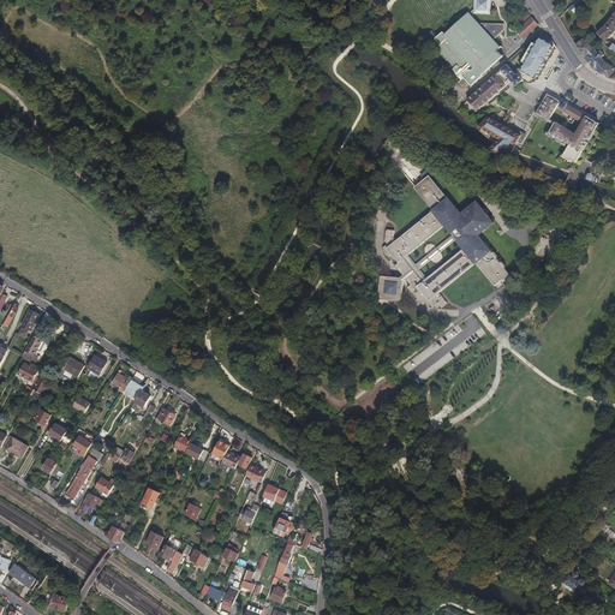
[(502,57),(495,48),(496,47),(469,15),(472,11),(488,12),(489,0),(488,0),(487,0),(472,0),(472,6),(466,12),(466,11),(443,31),(441,29),(434,36),(439,42),(436,43),(464,73),(461,75),(471,85),(483,76),(482,75),(502,57)]
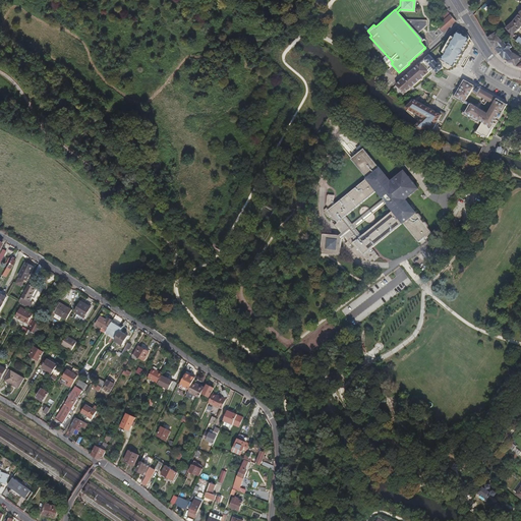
[(445,32),(457,20),(447,10),(439,18),(443,22),(439,25),(445,32)]
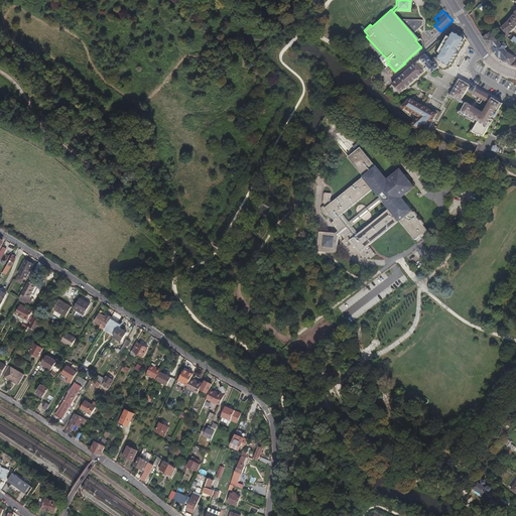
[(508,33),(509,33),(515,26),(515,10),(508,21),(502,27),(508,33)]
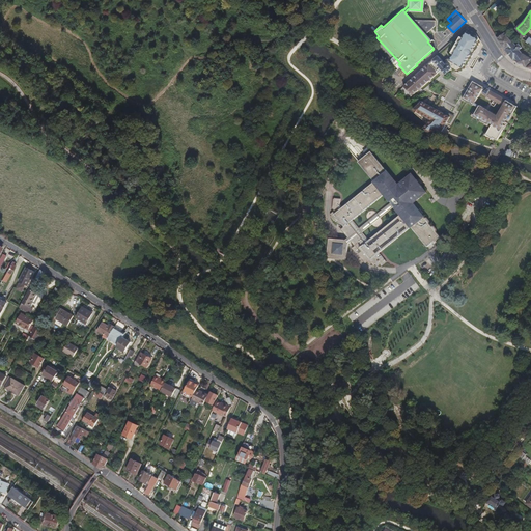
[(428,64),(404,86),(415,96),(443,71),(446,74),(451,70),(457,73),(465,70),(473,54),(471,53),(473,49),(476,51),(481,42),(477,34),(468,30),(463,38),(460,37),(451,53),(453,55),(450,60),(448,59),(444,62),(439,56),(434,60),(428,64)]
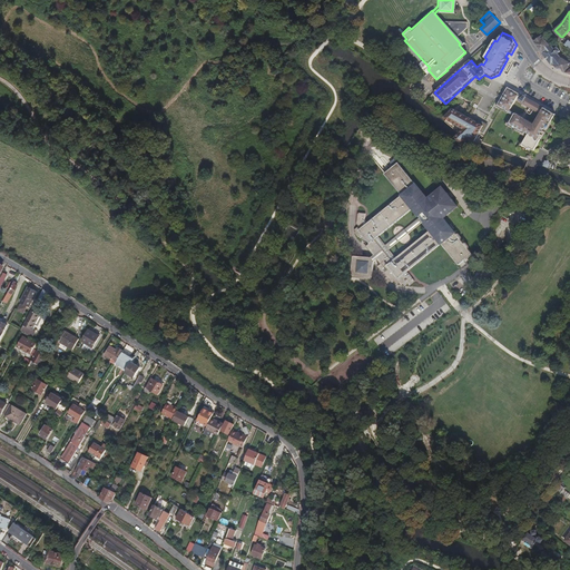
[(533,41),(551,65),(552,65),(559,60),(559,59),(561,58),(558,53),(561,51),(558,47),(554,49),(552,46),(550,46),(542,35),(533,41)]
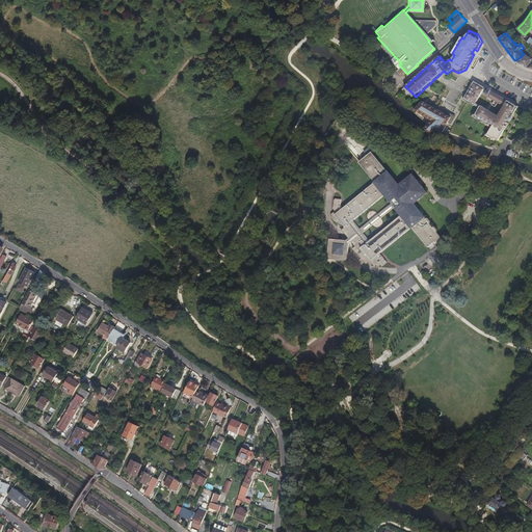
[(524,34),(522,36),(531,44),(531,38),(531,37),(525,34),(524,34)]
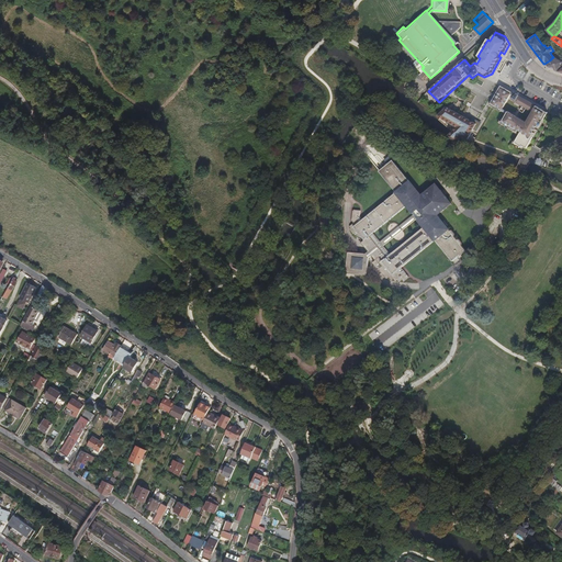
[(549,66),(554,57),(553,57),(551,58),(551,59),(544,64),(549,66)]
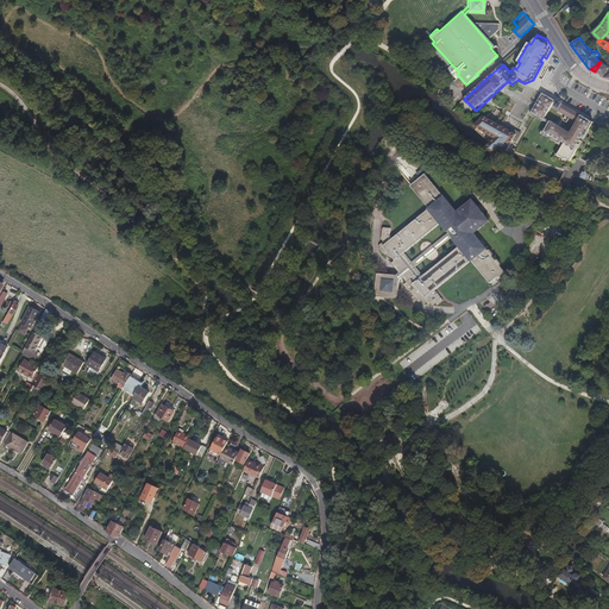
[(601,62),(595,71),(602,76),(606,77),(608,79),(608,66),(601,62)]
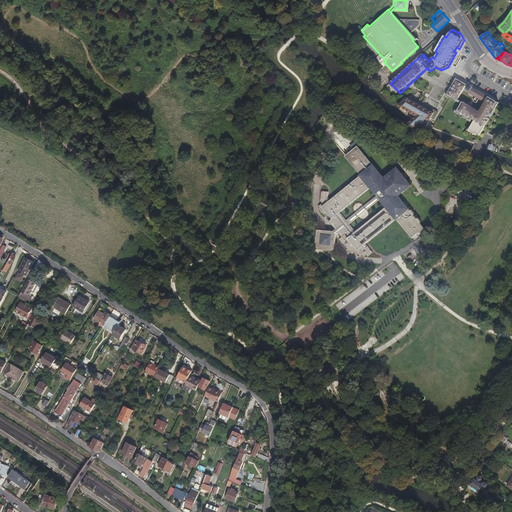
[(476,133),(480,135),(497,104),(493,102),(494,100),(488,96),(487,97),(485,95),(469,85),(466,89),(469,91),(468,93),(483,101),(483,100),(485,102),(480,112),(463,102),(462,102),(458,99),(466,85),(466,84),(461,81),(460,82),(455,80),(446,96),(456,102),(457,101),(461,104),(456,113),(470,121),(471,119),(475,121),(469,131),(475,134),(476,133)]
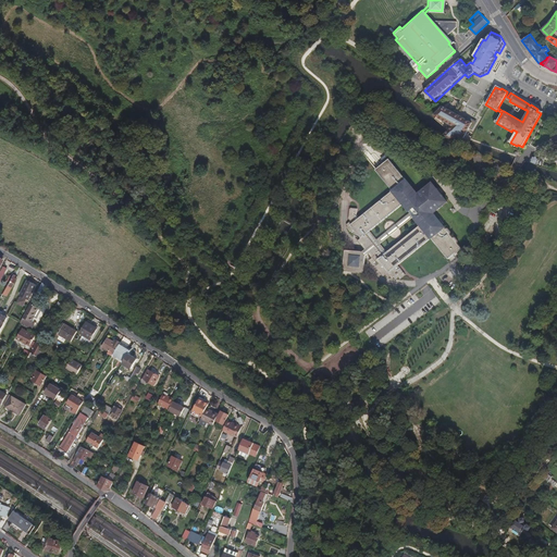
[(456,137),(457,137),(463,139),(469,128),(471,131),(477,122),(468,118),(466,120),(443,108),(436,116),(452,126),(448,131),(445,137),(448,139),(449,139),(450,140),(452,140),(453,141),(456,137)]
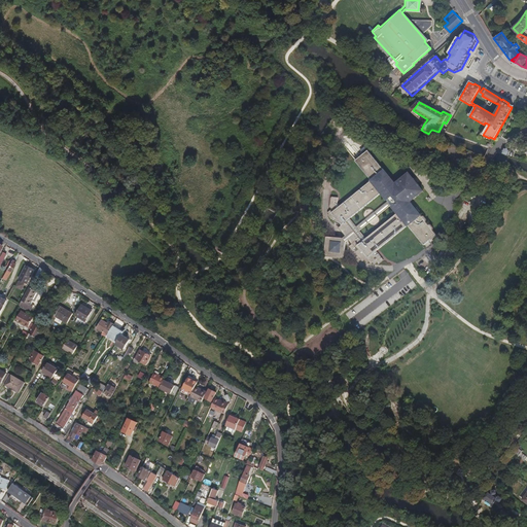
[(506,159),(510,151),(502,149),(500,156),(506,159)]
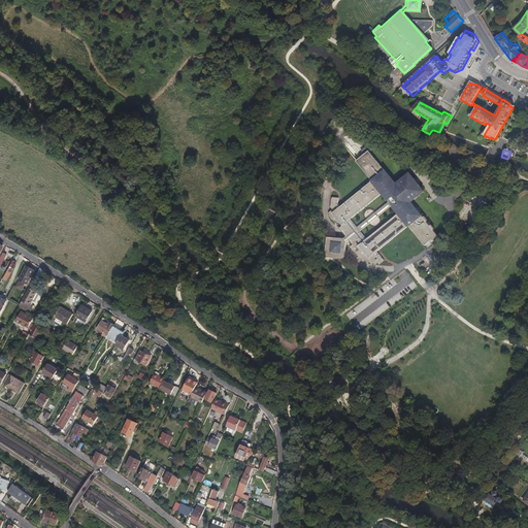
[(368,262),(370,261),(372,263),(373,262),(375,264),(378,262),(380,264),(385,260),(377,251),(408,225),(425,245),(437,235),(433,230),(430,225),(410,201),(424,190),(410,173),(397,185),(369,151),(357,161),(373,180),(341,206),(339,204),(339,198),(333,197),(333,198),(332,207),(333,209),(329,212),(331,215),(330,216),(333,220),(334,219),(335,221),(338,218),(343,225),(340,228),(348,236),(344,238),(327,237),(326,244),(332,245),(331,252),(333,252),(332,258),(345,259),(347,241),(350,239),(354,243),(351,246),(355,251),(363,261),(365,259),(368,262)]
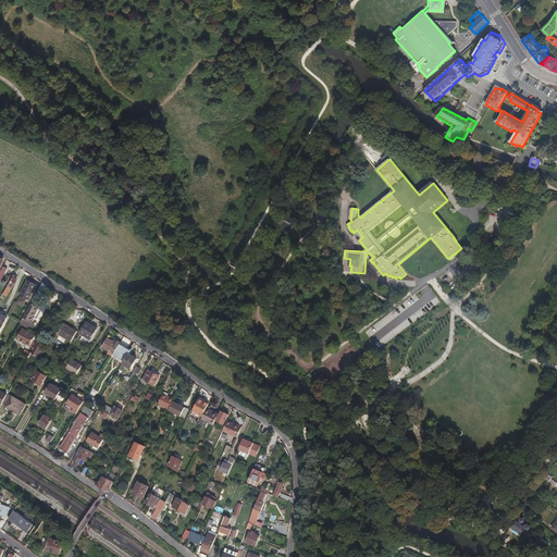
[(11,289),(15,281),(13,280),(14,276),(13,275),(7,286),(11,289)]
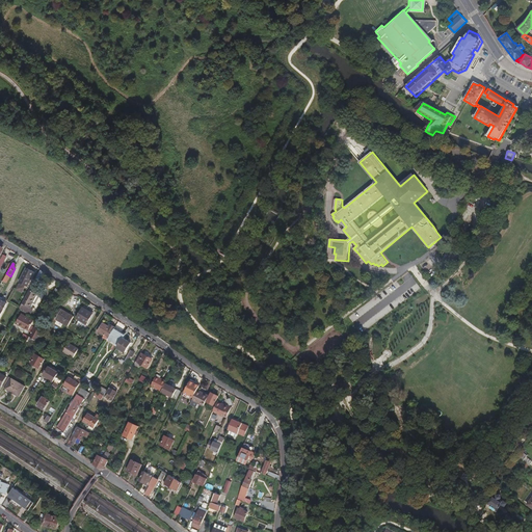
[(27,286),(35,273),(27,268),(20,282),(27,286)]
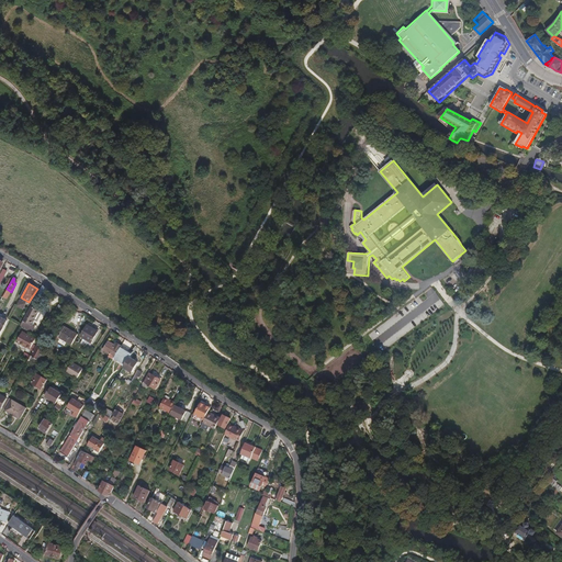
[(44,301),(49,290),(43,285),(36,298),(44,301)]
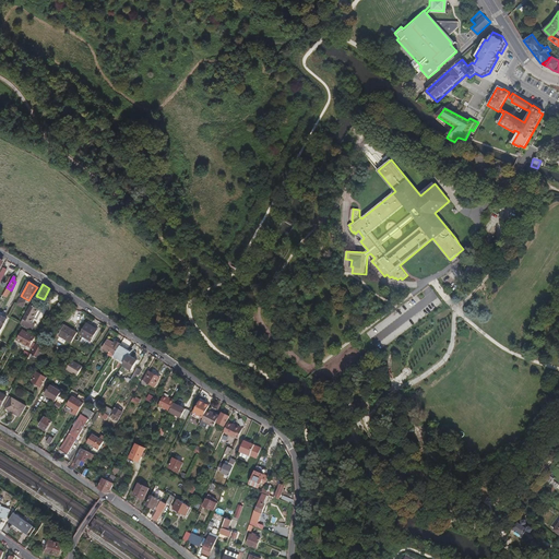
[(24,326),(27,329),(31,323),(34,317),(33,317),(38,307),(38,306),(37,305),(36,307),(32,305),(22,323),(25,325),(24,326)]
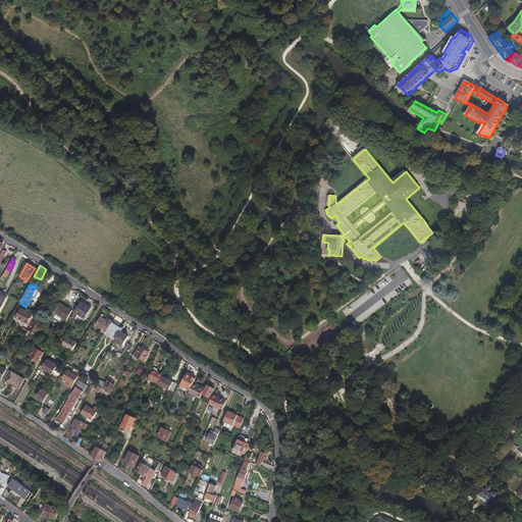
[(408,301),(422,294),(420,288),(406,295),(408,301)]
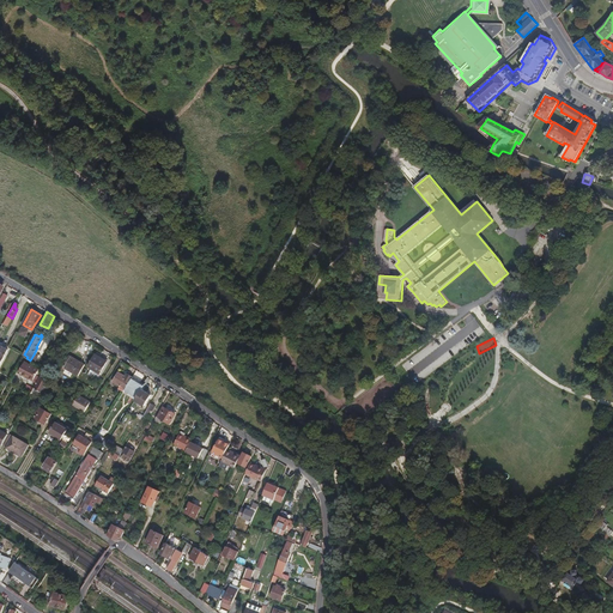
[(79,375),(86,364),(71,356),(70,354),(65,362),(67,363),(65,366),(66,368),(64,372),(71,377),(73,372),(79,375)]
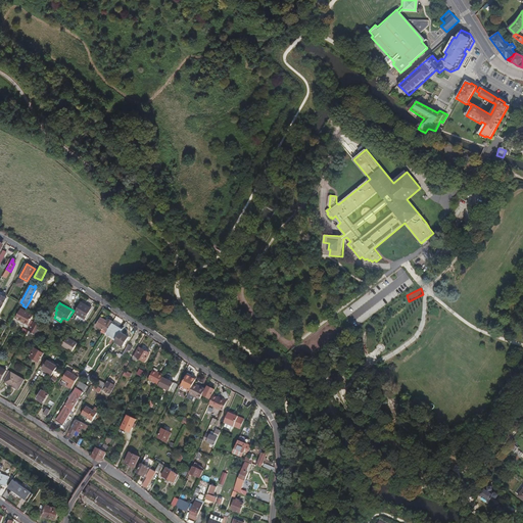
[(85,320),(92,310),(82,302),(75,314),(85,320)]
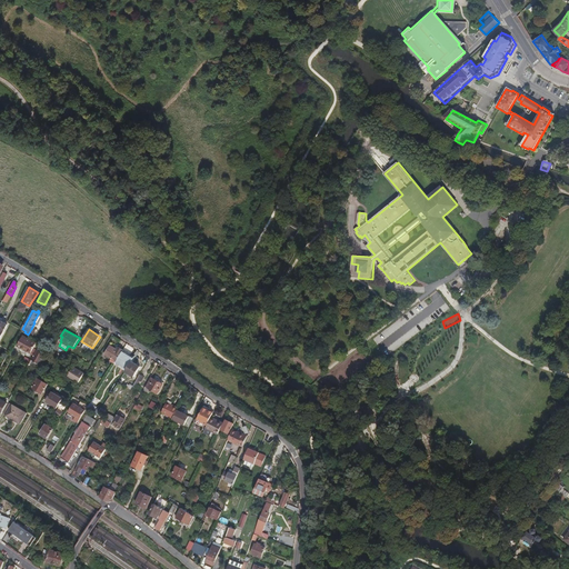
[(37,343),(23,336),(17,346),(30,353),(37,343)]
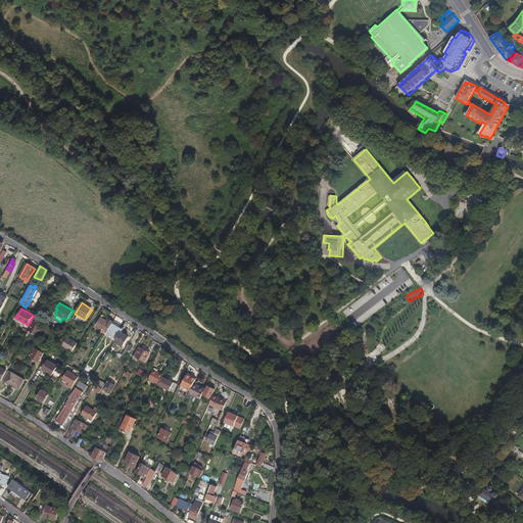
[(112,324),(113,323),(109,320),(107,322),(101,318),(96,325),(104,331),(103,333),(105,334),(107,333),(112,324)]
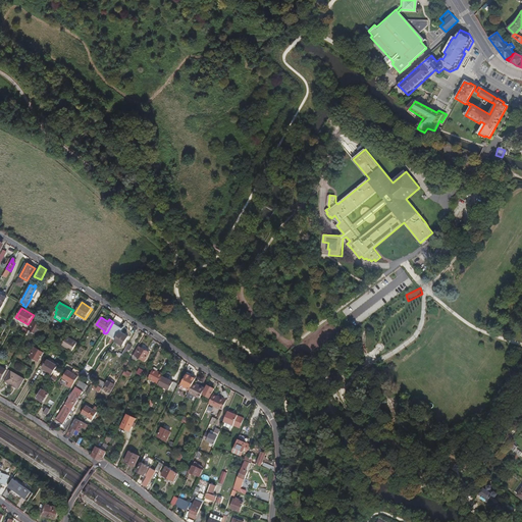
[(41,330),(40,329),(42,325),(35,321),(27,335),(31,338),(34,334),(35,335),(36,333),(39,334),(41,330)]
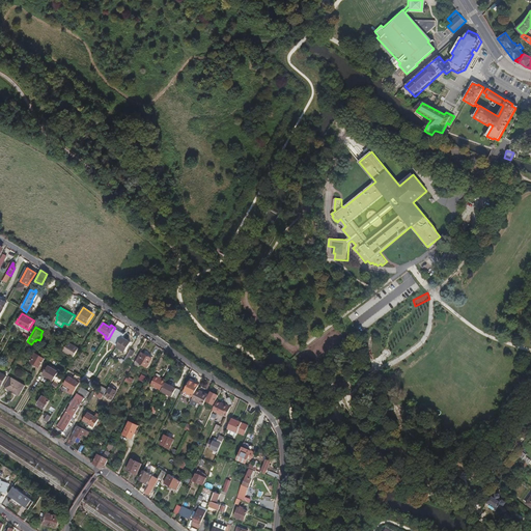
[(123,337),(124,335),(114,329),(109,338),(118,344),(123,337)]
